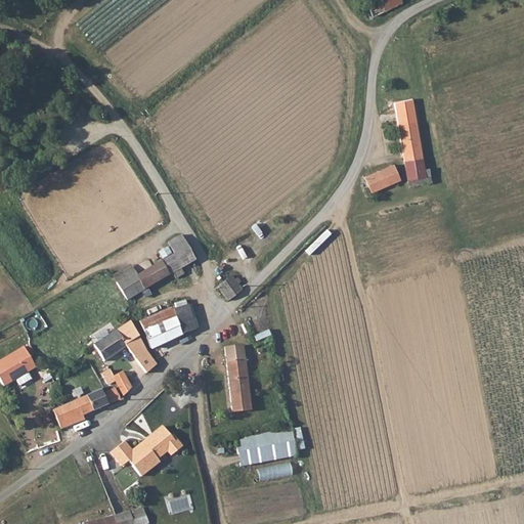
[(384,10),(378,0),(362,0),(363,0),(370,17),(384,10)]
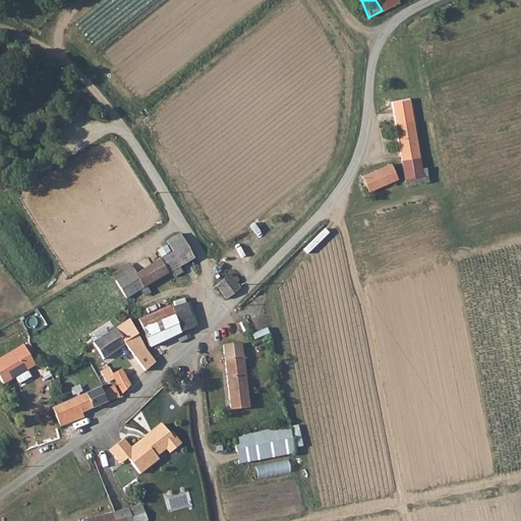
[(396,0),(375,0),(382,10),(398,2),(396,0)]
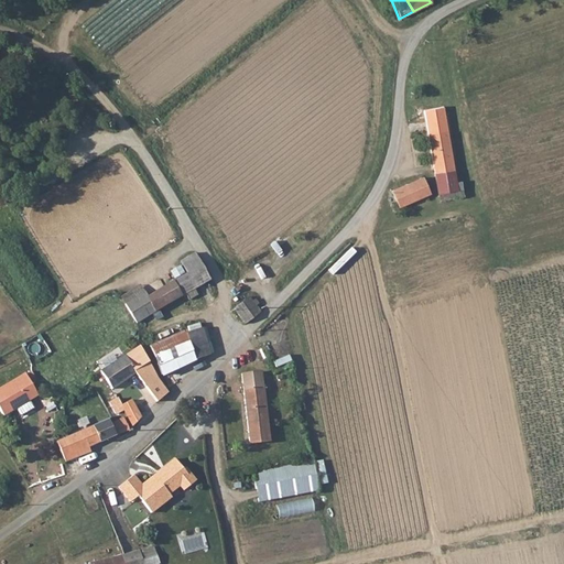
[(446,105),(425,112),(430,136),(451,130),(446,105)]
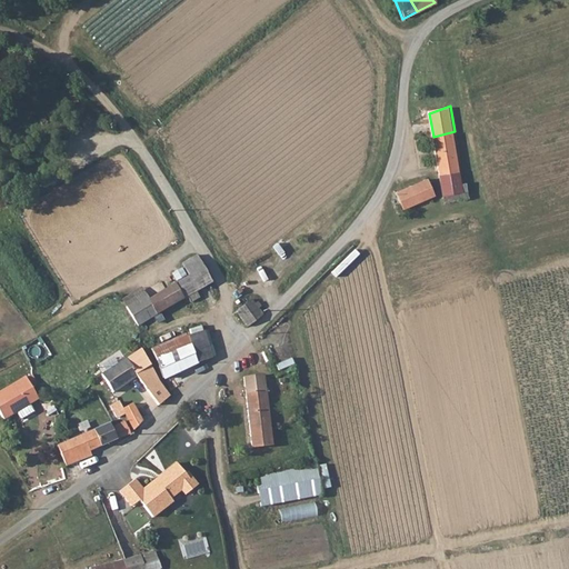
[(465,190),(455,131),(433,137),(440,172),(445,195),(465,190)]
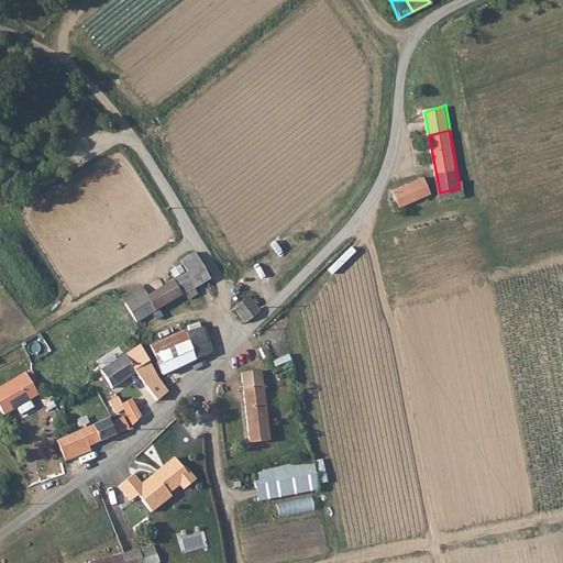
[(398,203),(427,190),(423,176),(393,190),(398,203)]
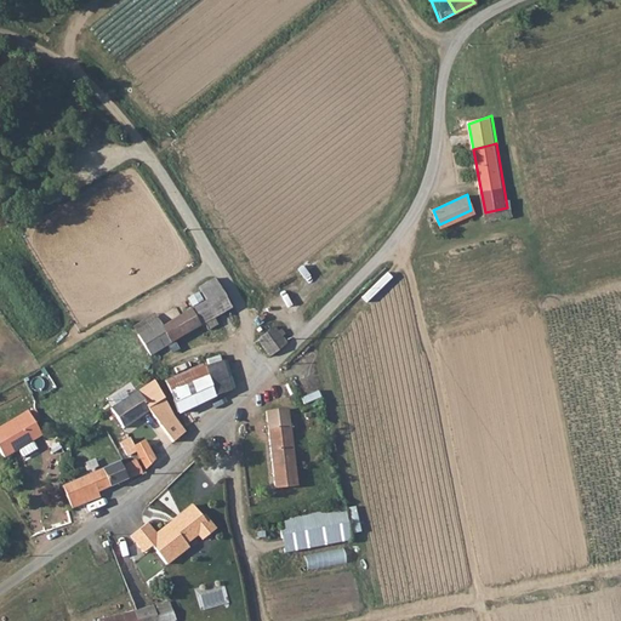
[(217,278),(199,288),(208,301),(217,315),(234,306),(217,278)]
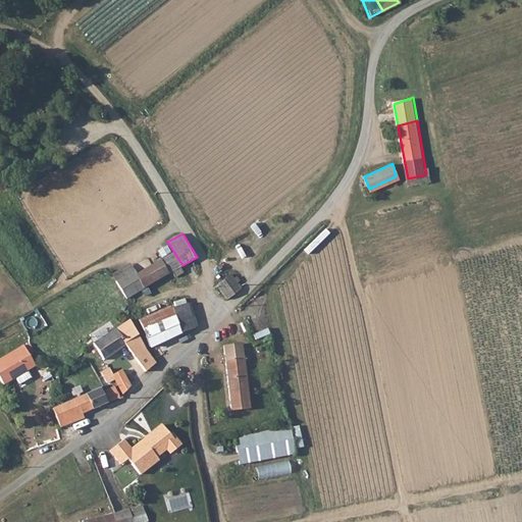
[(181,265),(183,265),(174,253),(162,259),(170,272),(173,270),(176,275),(185,271),(181,265)]
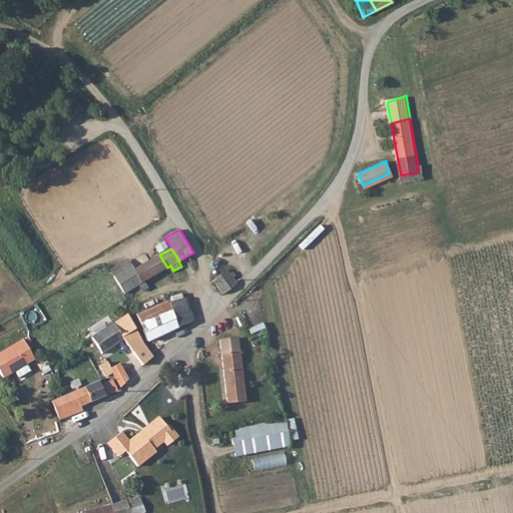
[(142,282),(167,268),(159,254),(150,260),(147,254),(130,264),(142,282)]
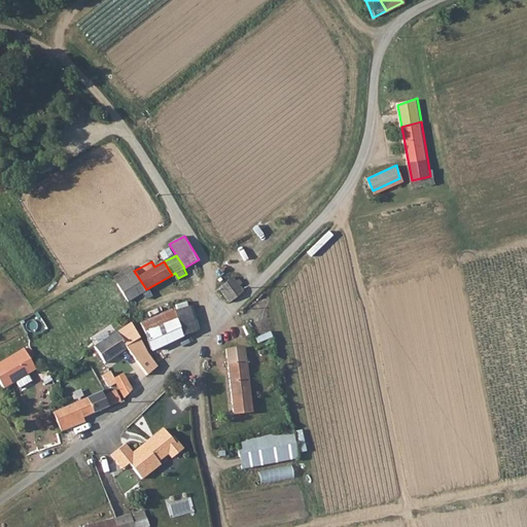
[(129,302),(146,289),(134,271),(132,267),(113,278),(129,302)]
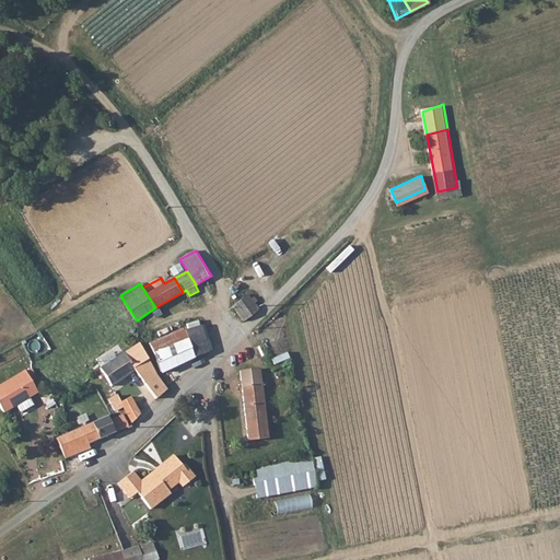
[(259,307),(249,291),(242,298),(234,304),(245,321),(259,307)]
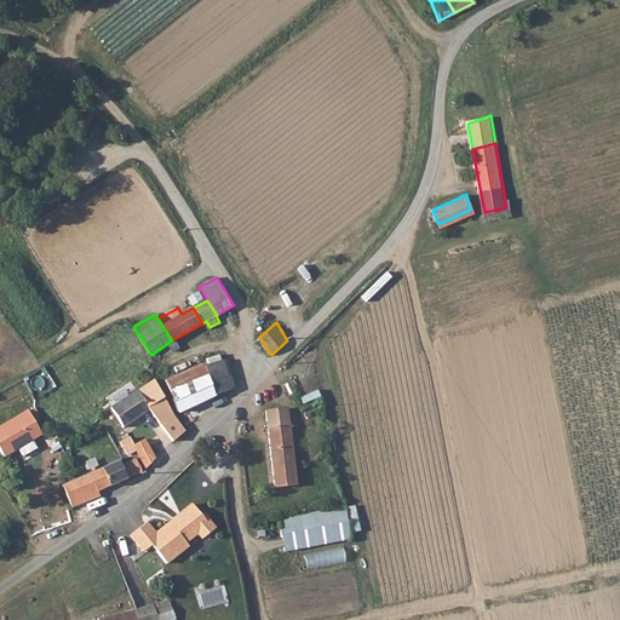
[(223,360),(207,366),(214,395),(229,388),(223,360)]
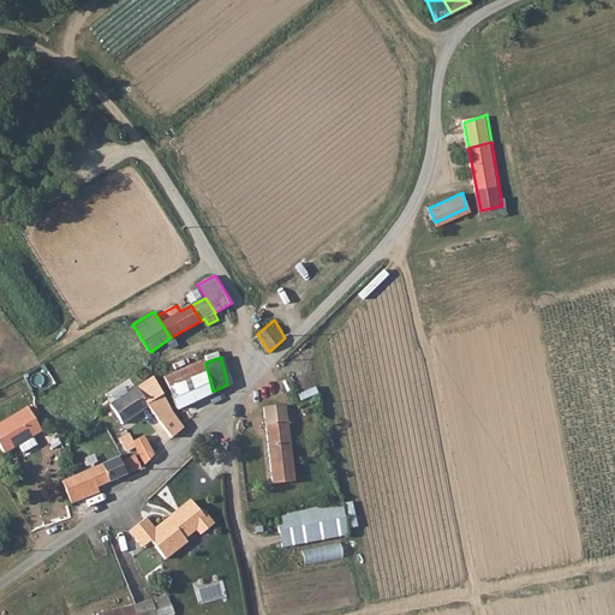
[(177,408),(213,392),(206,363),(167,383),(177,408)]
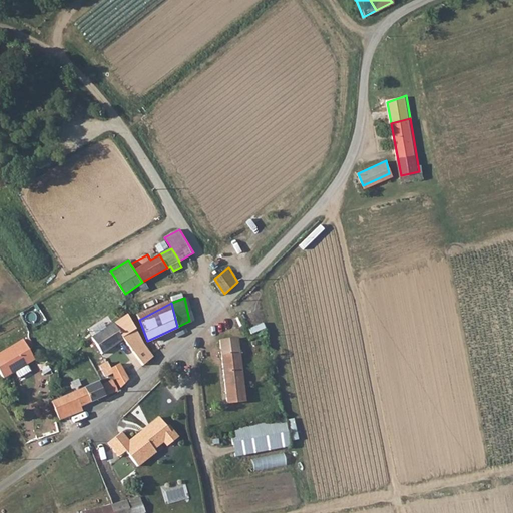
[(152,359),(128,314),(91,338),(102,353),(123,338),(141,366),(152,359)]
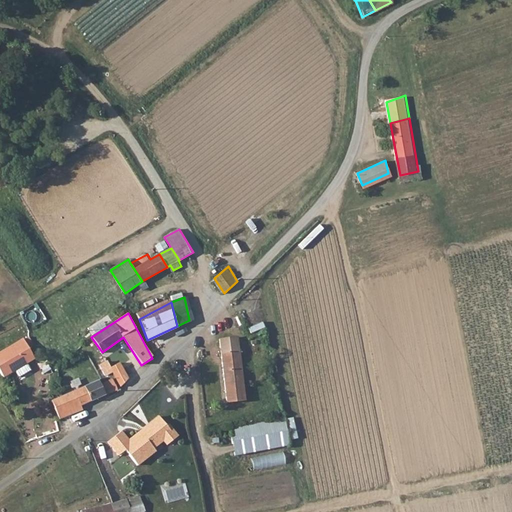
[(249,327),(245,319),(239,323),(243,331),(249,327)]
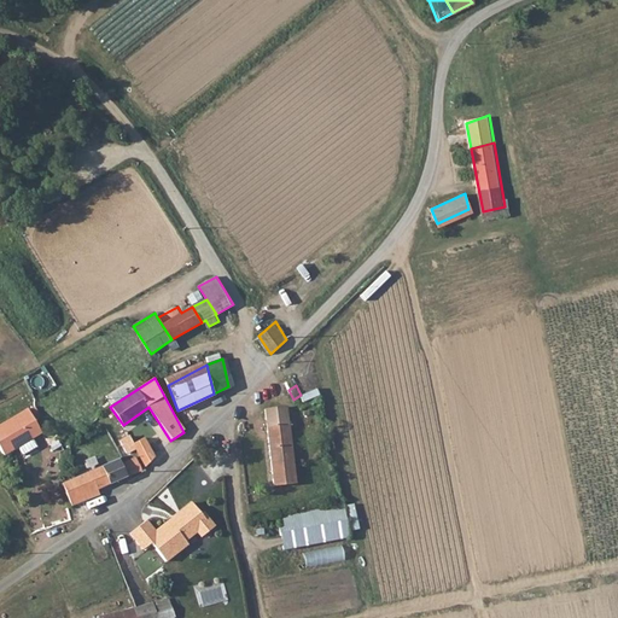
[(266,409),(268,426),(291,423),(289,406),(266,409)]
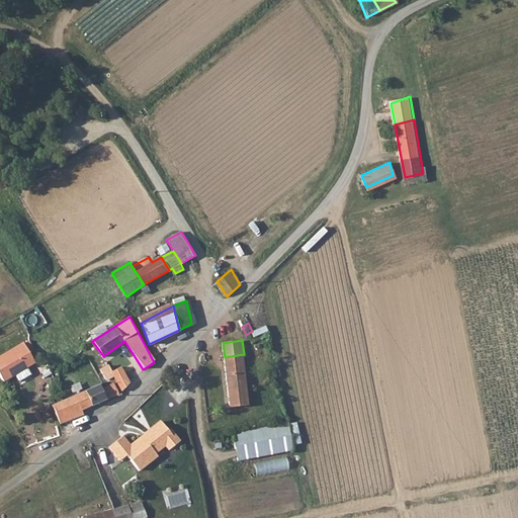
[(0,362),(0,370),(7,382),(37,363),(26,346),(0,362)]
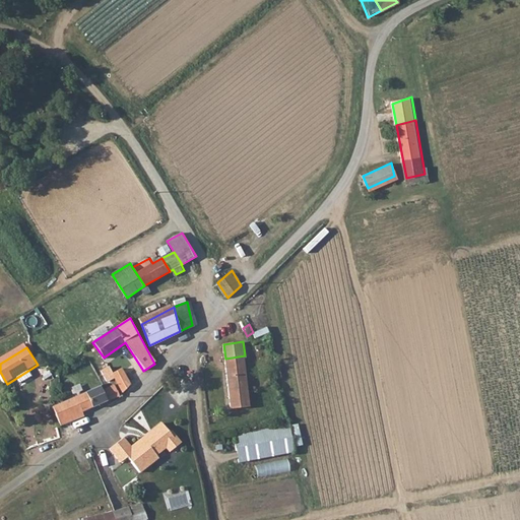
[(250,405),(245,355),(225,359),(233,407),(250,405)]
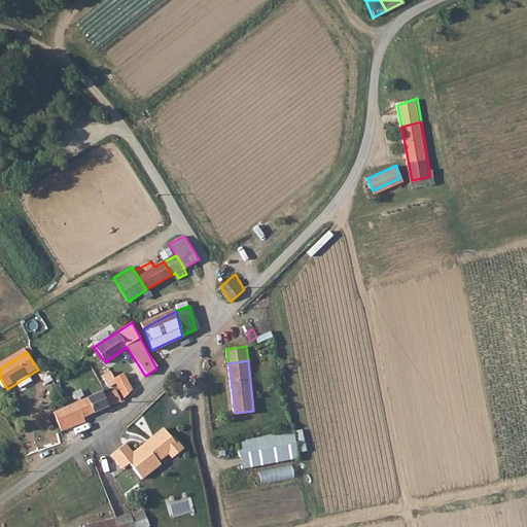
[(112,376),(108,367),(102,372),(107,380),(112,376)]
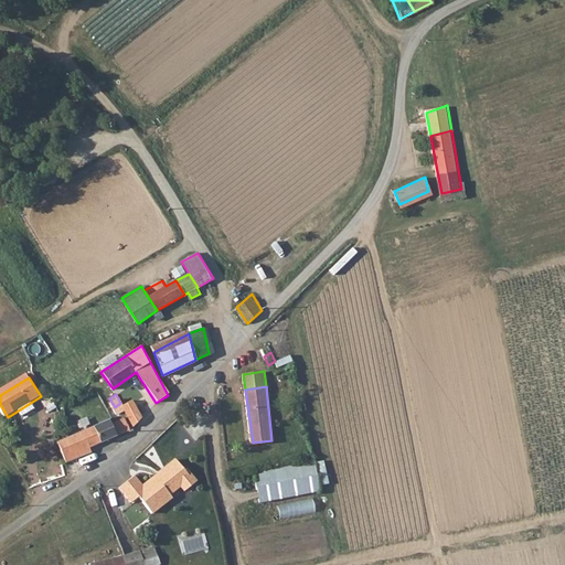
[(144,416),(132,404),(125,411),(134,424),(144,416)]
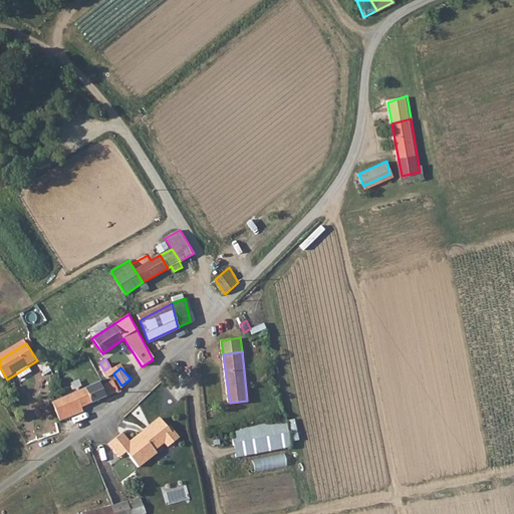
[(62,422),(84,413),(82,408),(118,390),(113,379),(101,384),(98,379),(52,403),(62,422)]
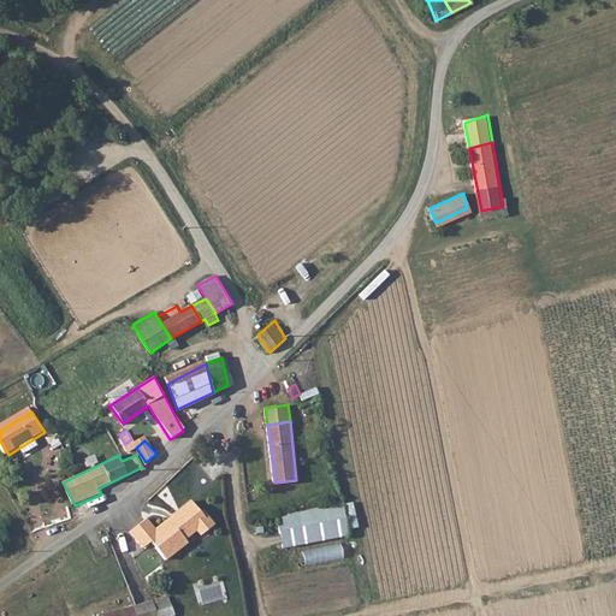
[(144,517),(126,531),(141,548),(148,542),(163,560),(187,544),(184,539),(194,532),(197,535),(213,525),(201,509),(199,511),(190,499),(153,527),(144,517)]
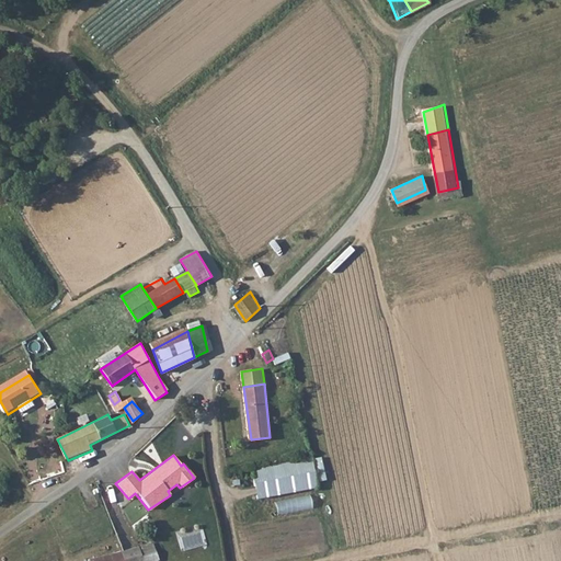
[(259,500),(320,489),(318,473),(325,472),(323,457),(254,469),(259,500)]
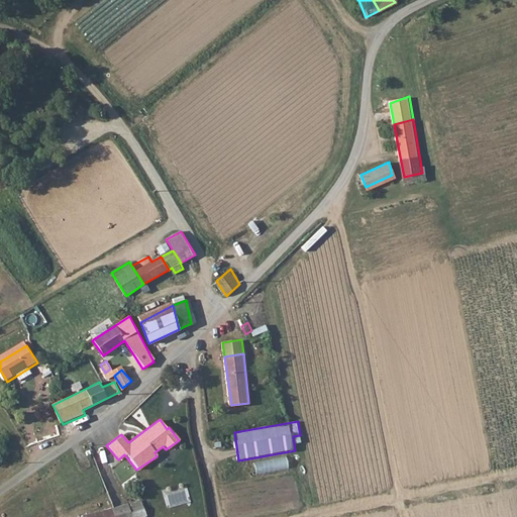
[(289,458),(256,460),(257,474),(290,472),(289,458)]
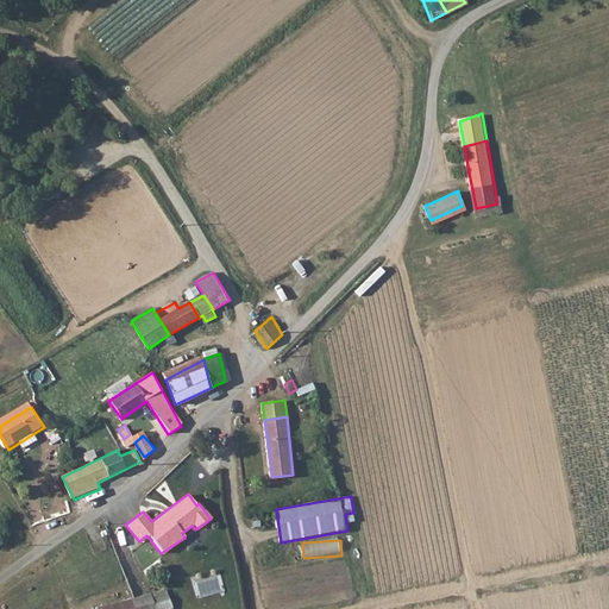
[(167,588),(137,600),(139,608),(171,608),(176,608),(167,588)]
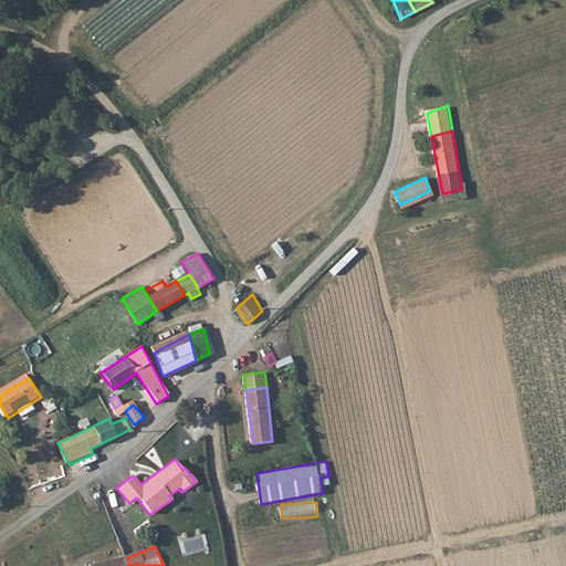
All buildings are outlined.
